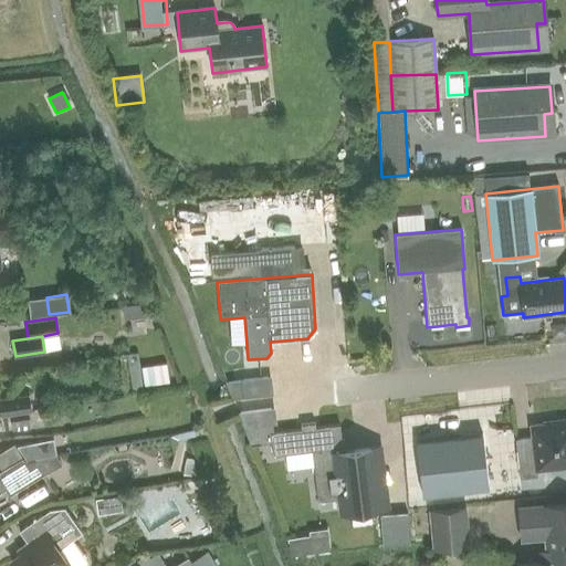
[(137,353),(127,354),(134,395),(144,392),(137,353)]
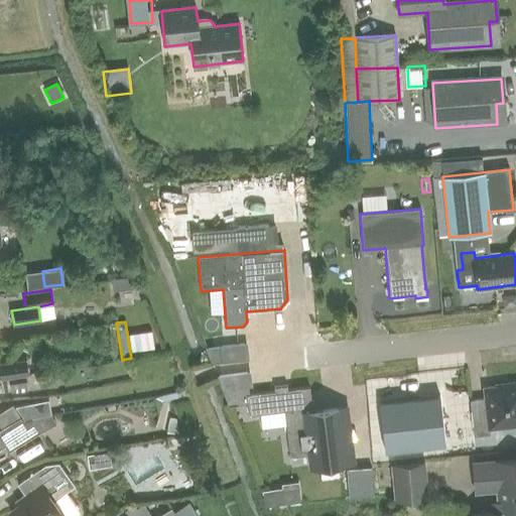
[(247,343),(207,348),(214,364),(249,360),(247,343)]
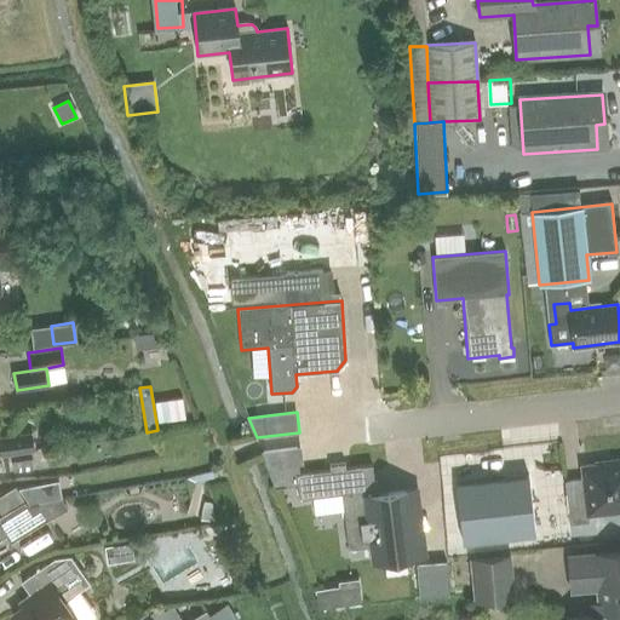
[(0,448),(1,457),(34,452),(30,434),(0,438),(0,448)]
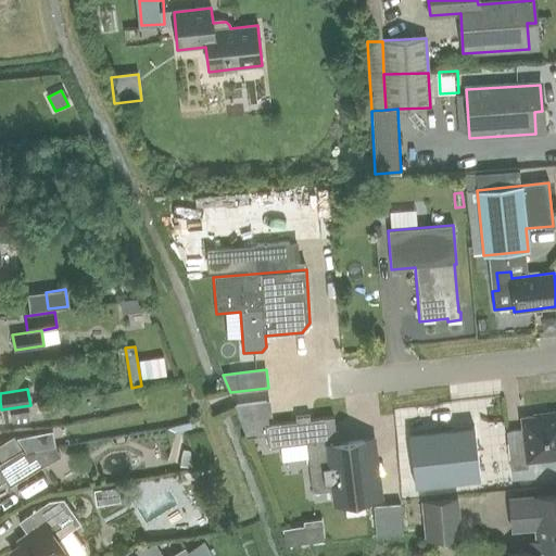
[(268,401),(235,405),(241,420),(254,418),(270,417),(268,401)]
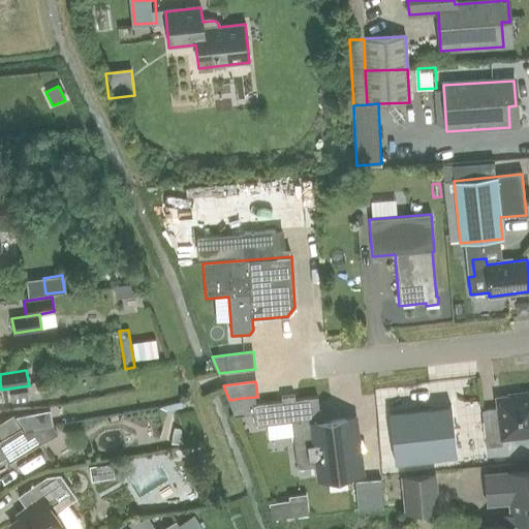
[(13,394),(16,402),(31,400),(29,391),(13,394)]
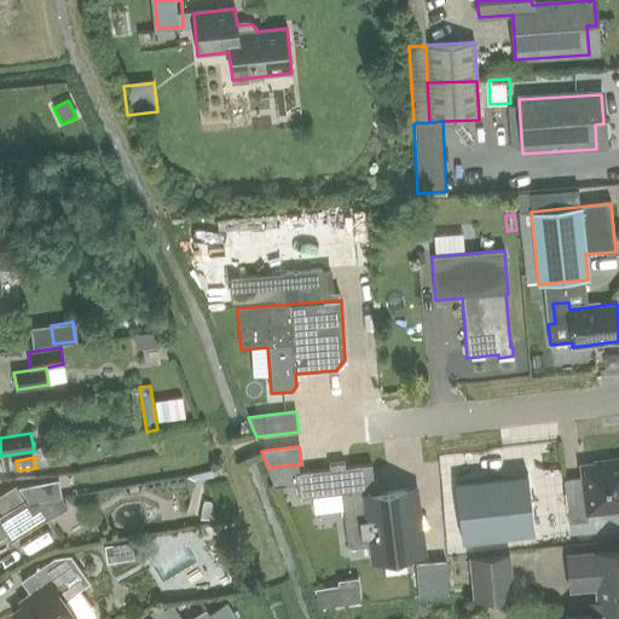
[(582,479),(563,481),(568,525),(588,522),(588,515),(618,510),(618,461),(579,466),(582,479)]
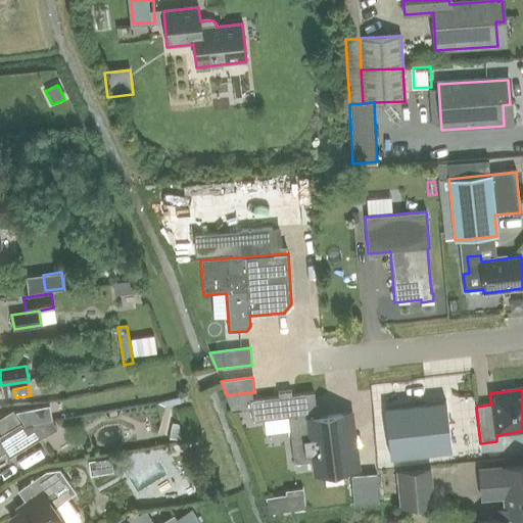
[(317,418),(314,392),(291,395),(291,392),(278,393),(278,397),(249,400),(252,422),(288,417),(293,464),(314,462),(316,474),(353,470),(346,414),(317,418)]
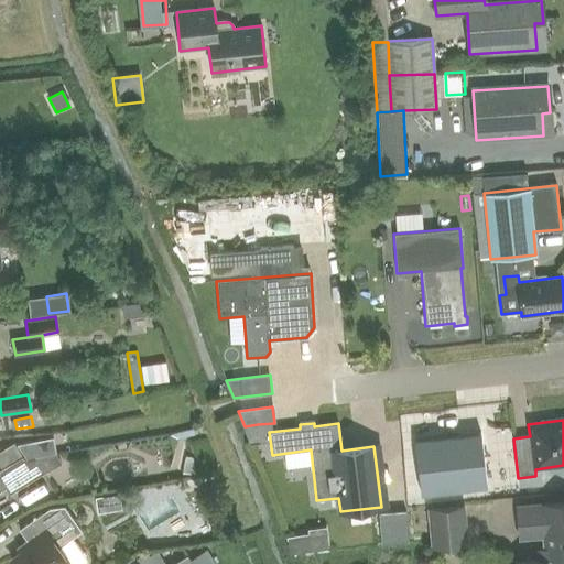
[(258,424),(245,426),(251,444),(260,442),(258,424)]
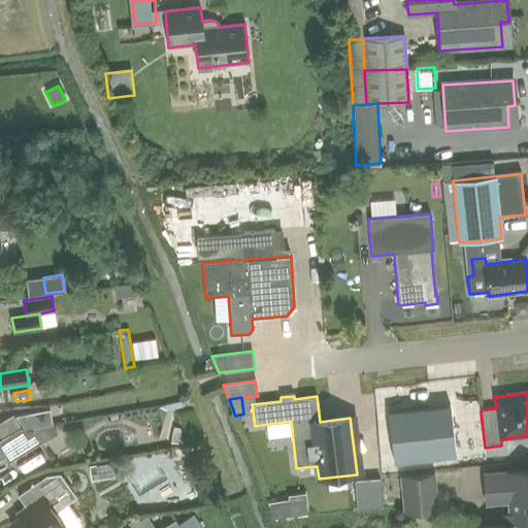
[(451,405),(388,413),(394,463),(456,456),(451,405)]
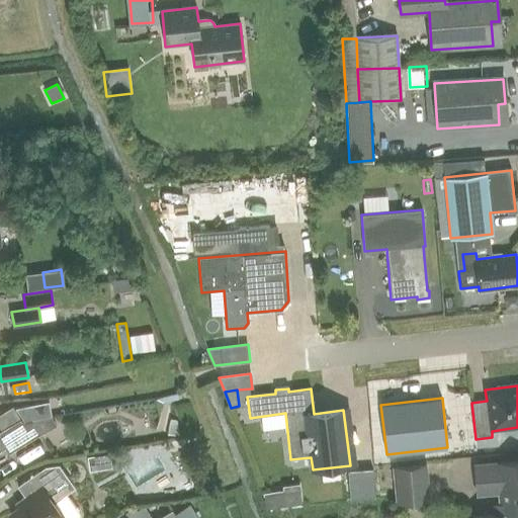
[(52,416),(49,404),(18,411),(25,421),(52,416)]
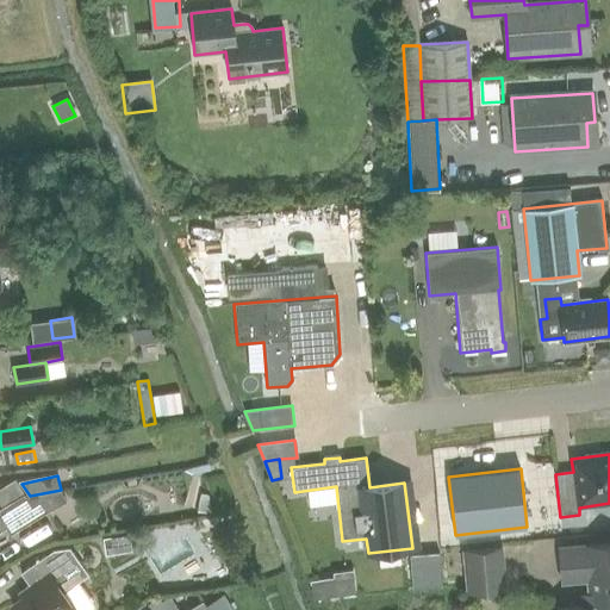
[(0,487),(0,502),(1,504),(23,491),(16,479),(0,487)]
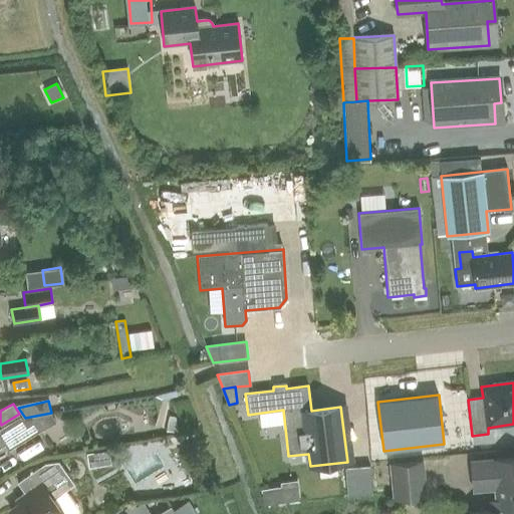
[(170,416),(167,431),(178,434),(176,417),(170,416)]
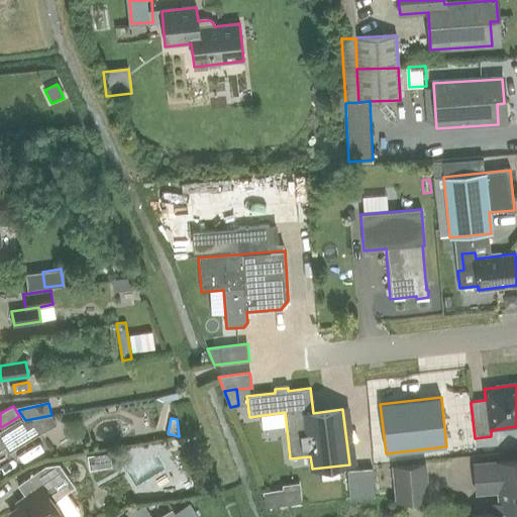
[(21,442),(11,426),(0,432),(0,450),(6,446),(8,450),(21,442)]
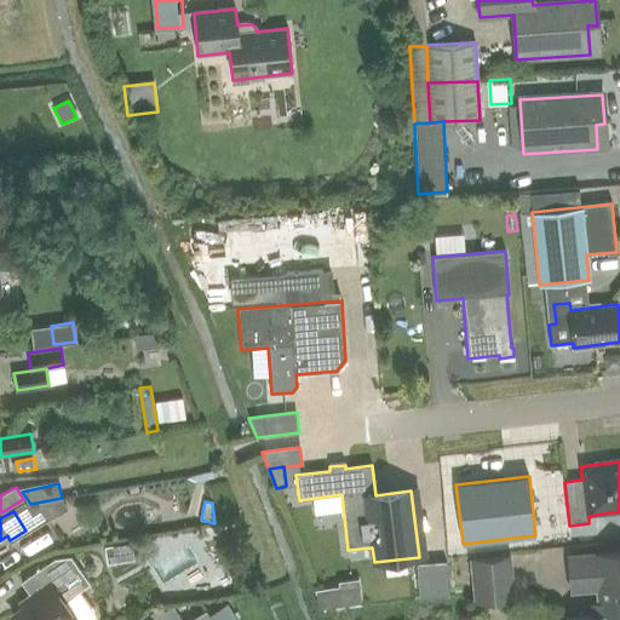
[(132,543),(104,546),(107,563),(135,558),(132,543)]
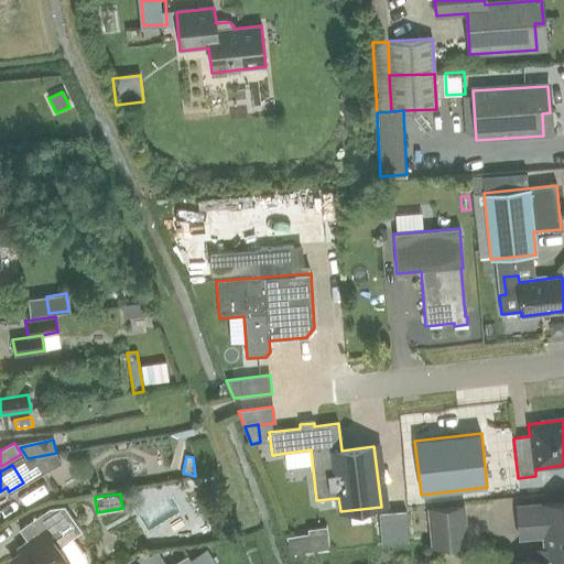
[(563,563),(563,503),(543,506),(543,507),(527,508),(529,535),(545,534),(549,562),(517,563),(563,563)]
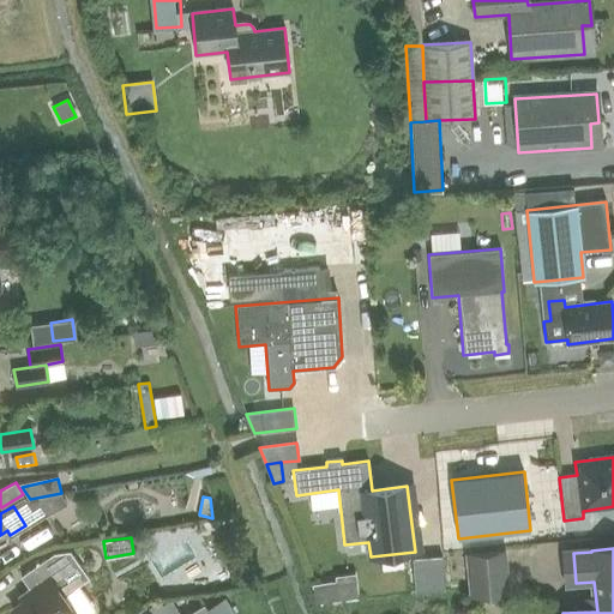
[(510,594),(506,551),(464,554),(468,597),(510,594)]
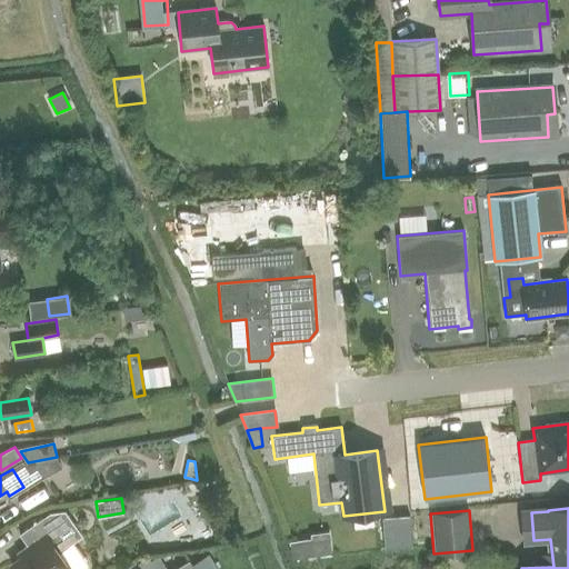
[(29,558),(15,568),(70,568),(59,552),(69,546),(82,536),(65,511),(49,513),(47,515),(20,533),(29,545),(22,549),(29,558)]
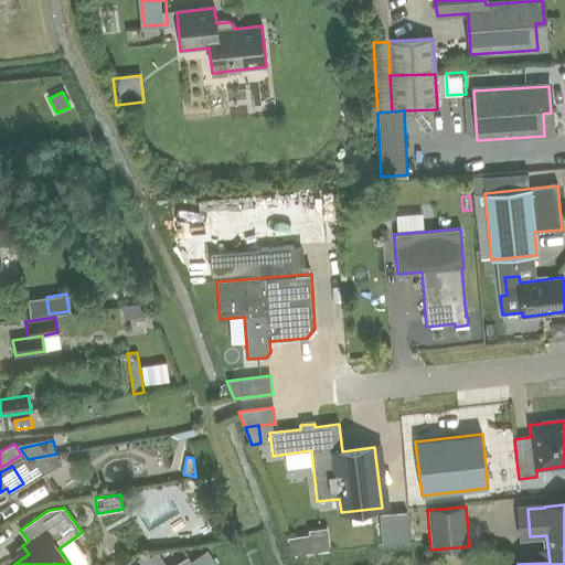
[(328,529),(308,531),(308,536),(309,553),(330,551),(328,529)]
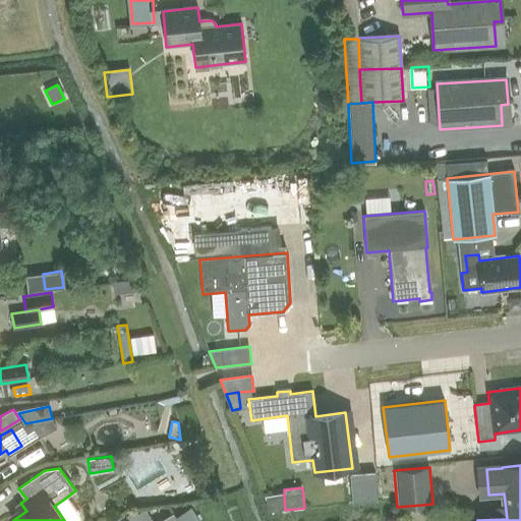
[(198,520),(191,508),(176,517),(178,520),(198,520)]
